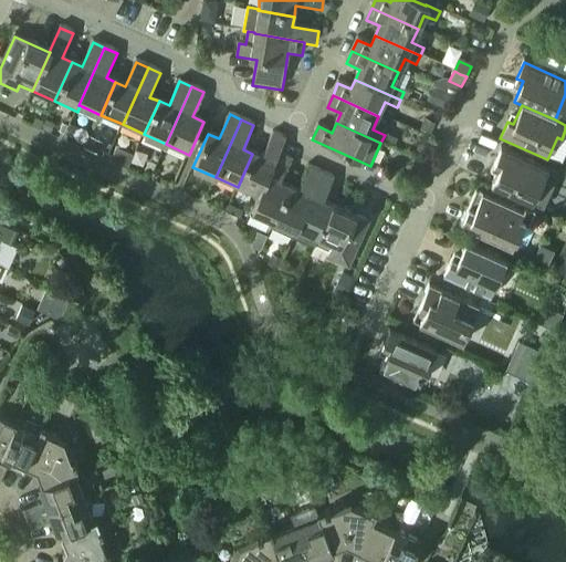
[(252,154),(238,187),(258,196),(259,197),(274,164),(279,154),(280,155),(286,141),(273,134),(262,158),(252,154)]
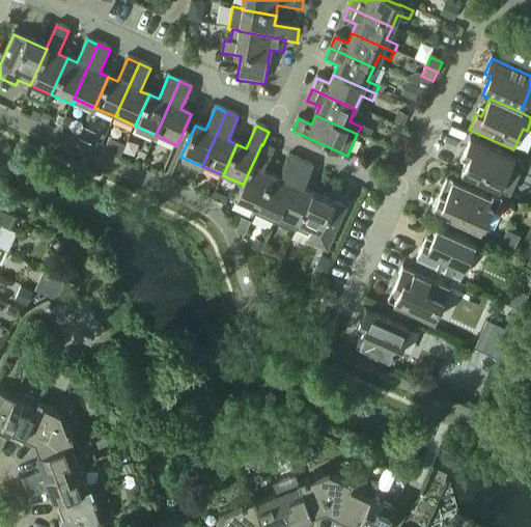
[(469,159),(460,176),(499,194),(509,198),(525,164),(519,162),(470,140),(463,156),(469,159)]
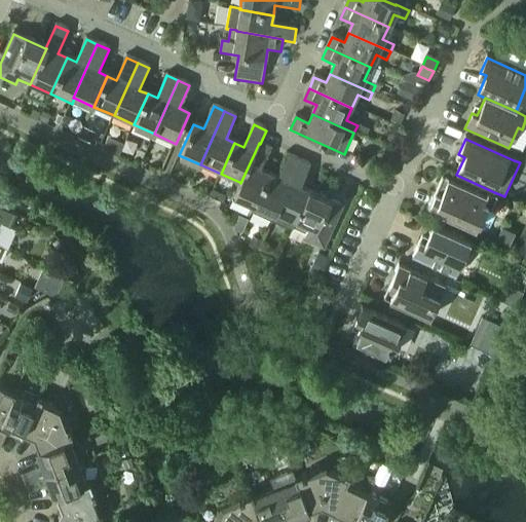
[(234,196),(231,201),(253,212),(269,175),(260,171),(270,148),(260,144),(259,143),(240,183),(239,182),(234,196)]
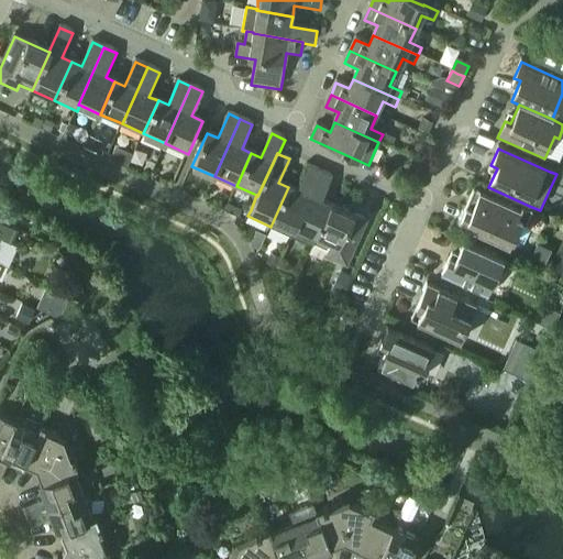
[(298,192),(288,187),(271,227),(269,229),(290,239),(320,173),(308,167),(298,192)]
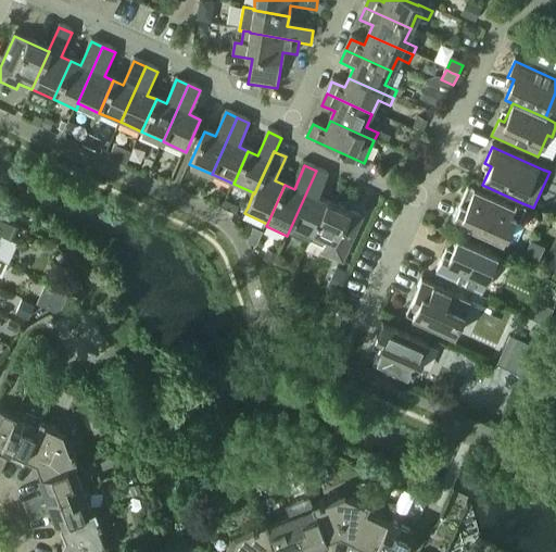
[(316,171),(287,236),(307,246),(308,242),(312,236),(313,237),(327,204),(317,200),(328,176),(316,171)]
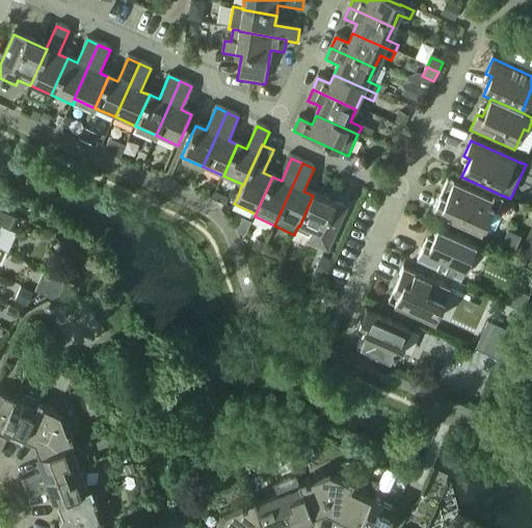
[(491,200),(447,179),(431,213),(481,236),(493,211),(497,213),(503,200),(493,195),(491,200)]
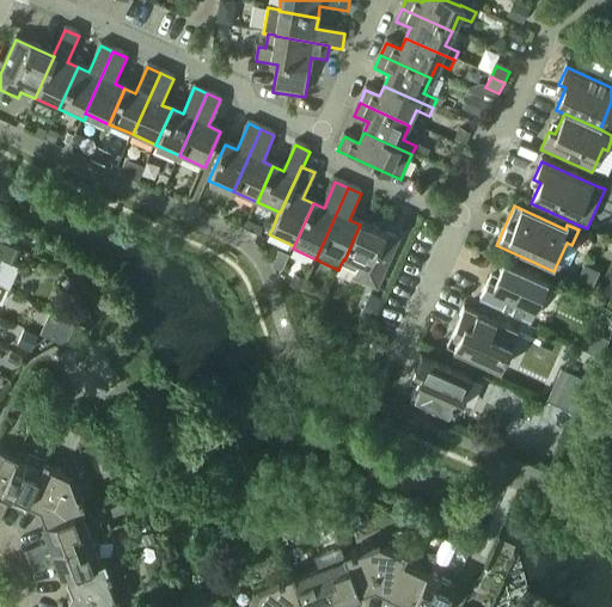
[(344,261),(343,259),(340,267),(356,274),(353,280),(377,290),(398,241),(360,225),(344,261)]
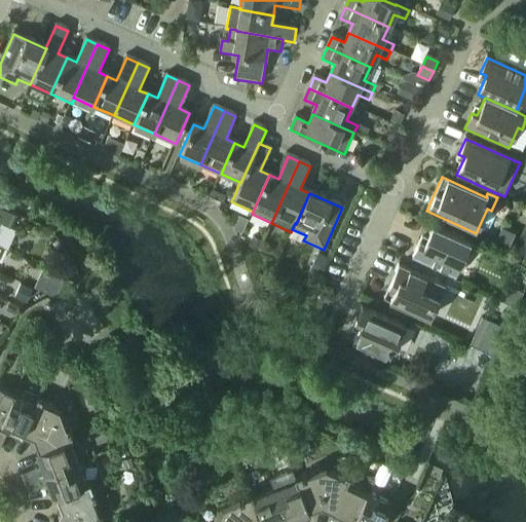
[(0,225),(10,230),(16,217),(0,210),(0,225)]
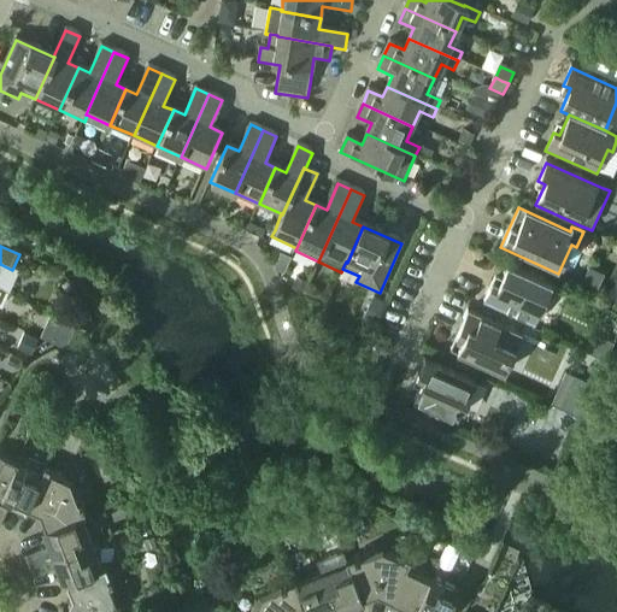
[(557,288),(507,266),(498,287),(492,284),(483,304),(534,327),(546,300),(551,302),(557,288)]
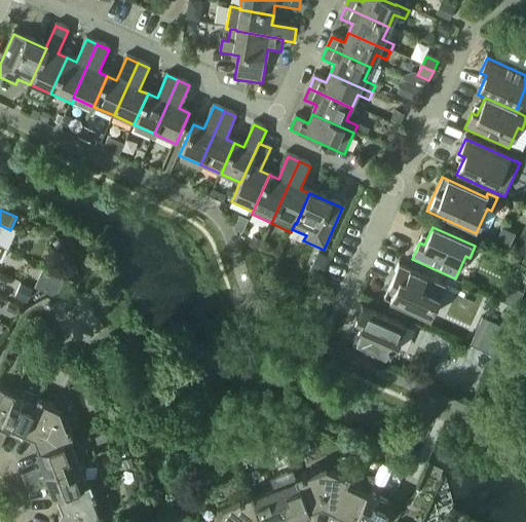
[(445,287),(399,266),(383,300),(429,321),(445,287)]
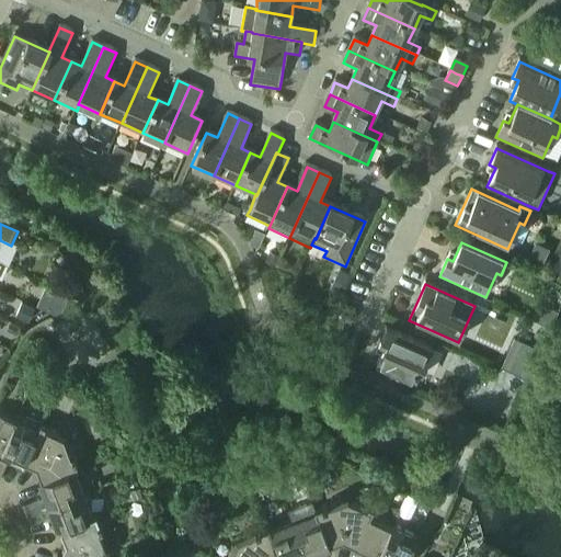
[(433,350),(386,329),(378,347),(384,349),(376,367),(416,386),(433,350)]
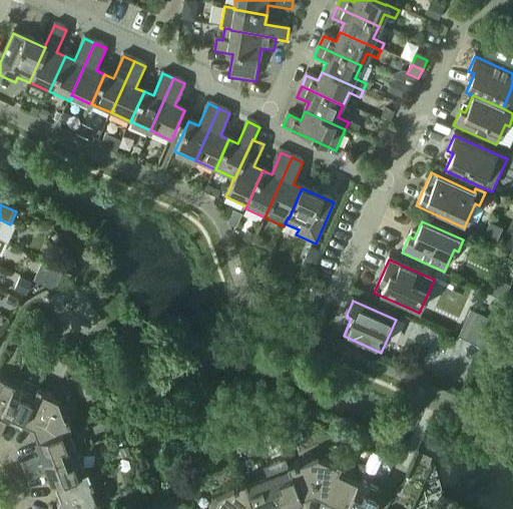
[(480,348),(492,321),(470,311),(458,338),(480,348)]
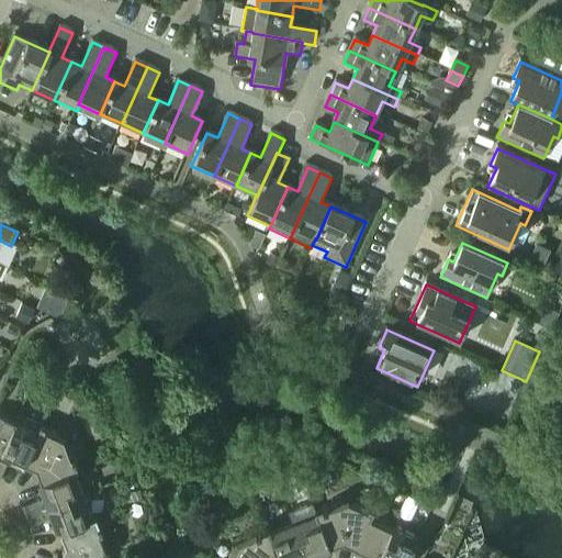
[(0,456),(11,432),(15,424),(14,424),(0,416),(0,456)]
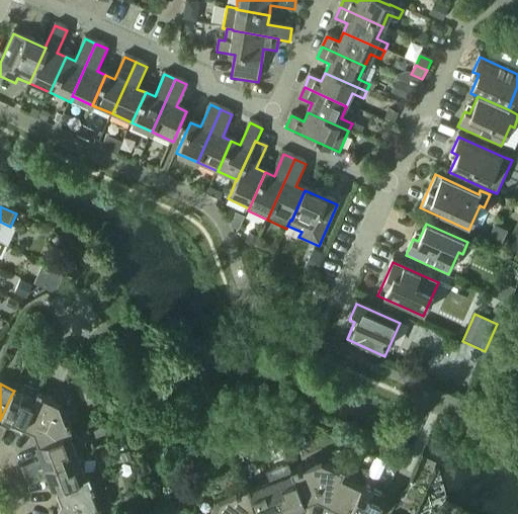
[(10,398),(0,420),(0,422),(8,426),(21,432),(22,429),(21,429),(35,400),(34,400),(35,398),(36,395),(16,384),(13,391),(14,391),(10,398)]
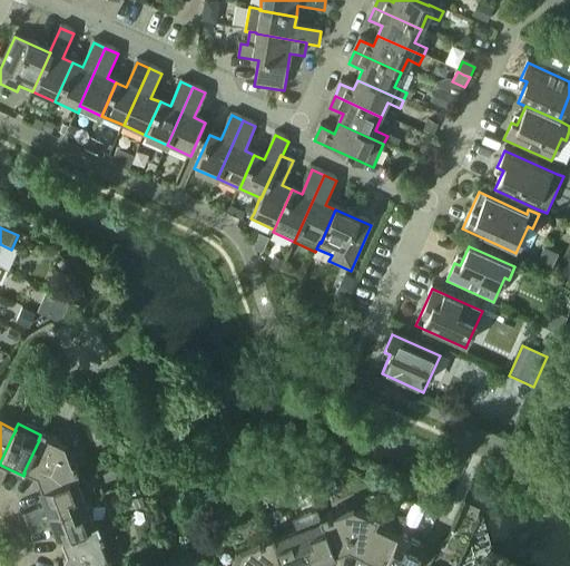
[(39,440),(23,472),(25,472),(36,478),(41,493),(75,480),(75,481),(79,480),(67,449),(64,450),(61,443),(49,438),(40,435),(39,438),(38,440),(39,440)]
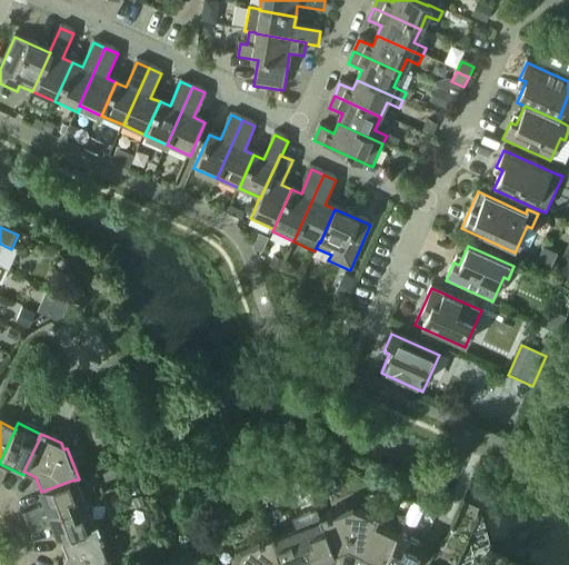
[(45,507),(22,516),(26,526),(48,517),(83,504),(75,481),(75,479),(41,492),(38,493),(45,507)]
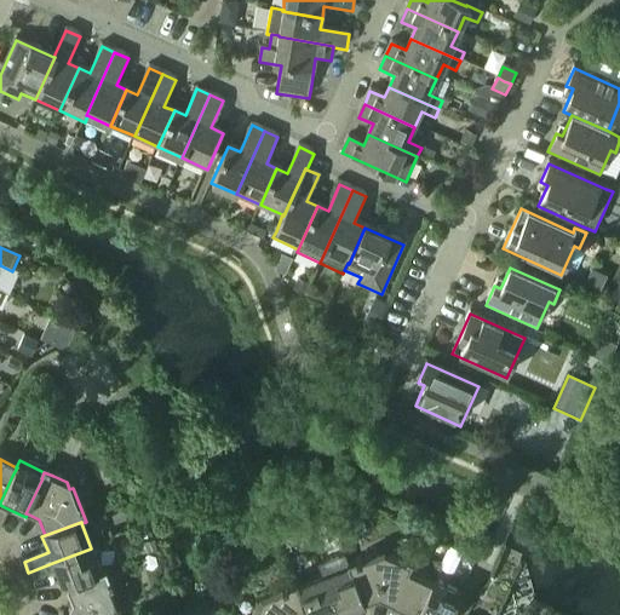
[(52,563),(28,573),(33,584),(56,574),(63,591),(65,590),(65,588),(102,575),(101,574),(91,549),(52,563)]
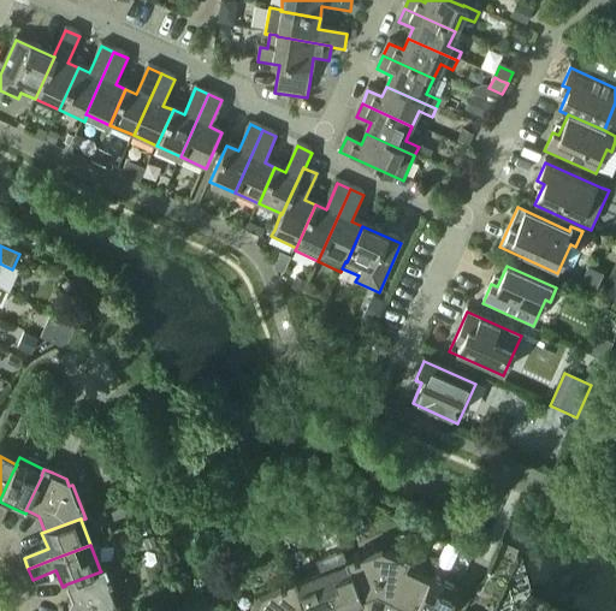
[(360,603),(361,601),(377,597),(389,601),(390,603),(406,568),(407,568),(409,562),(386,551),(379,555),(378,550),(344,563),(347,568),(347,567),(360,603)]
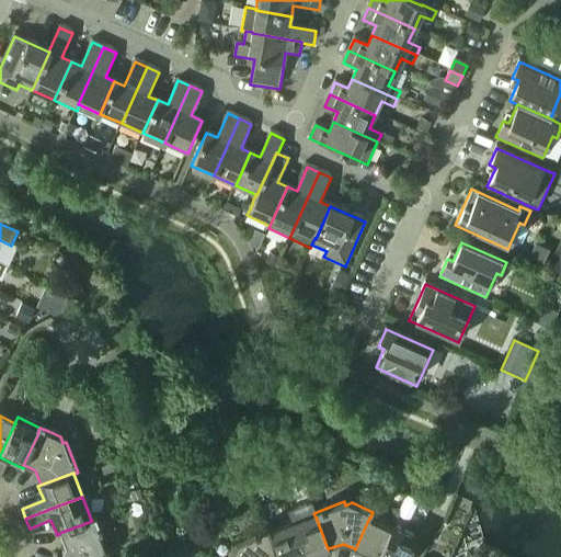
[(311,504),(287,513),(293,525),(305,556),(318,556),(330,552),(329,548),(328,549),(316,516),(316,518),(313,513),(315,513),(311,504)]
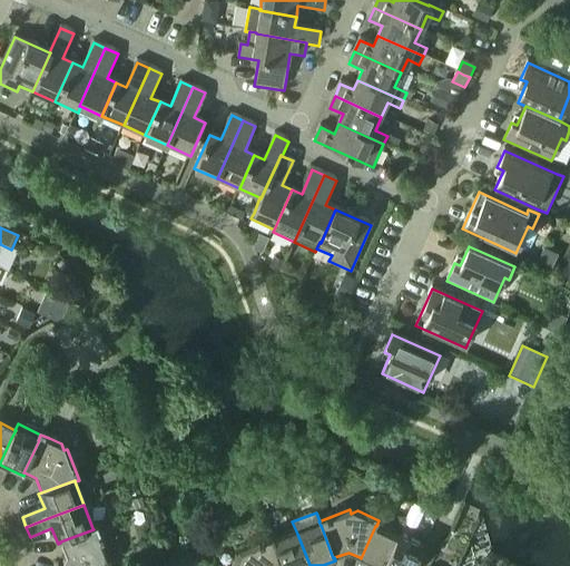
[(384,565),(399,536),(376,526),(375,526),(361,558),(360,557),(359,560),(370,565),(384,565)]
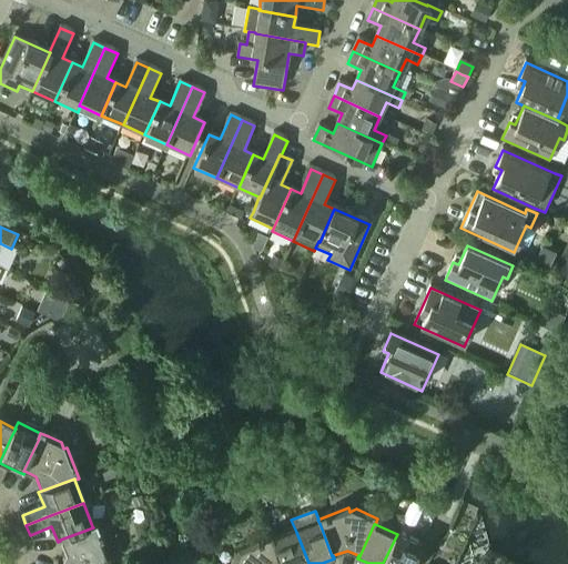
[(93,527),(60,540),(60,541),(66,554),(61,563),(107,563),(104,556),(109,555),(97,525),(92,526),(93,527)]
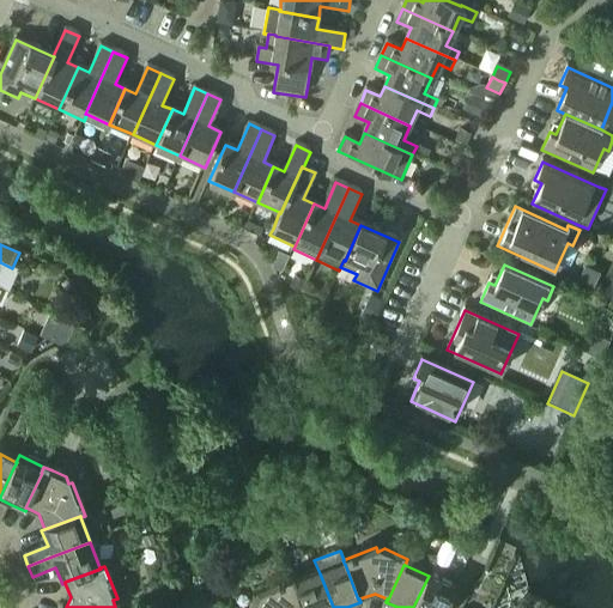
[(333,607),(320,573),(295,583),(293,584),(302,607),(333,607)]
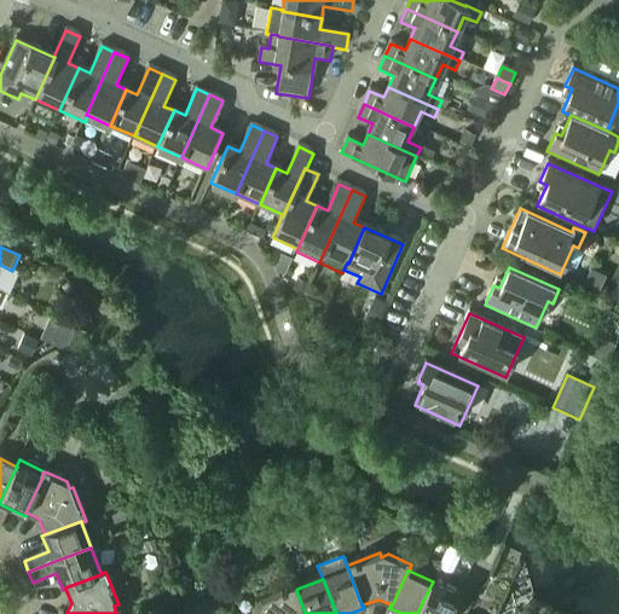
[(449,613),(458,594),(433,581),(417,613),(449,613)]
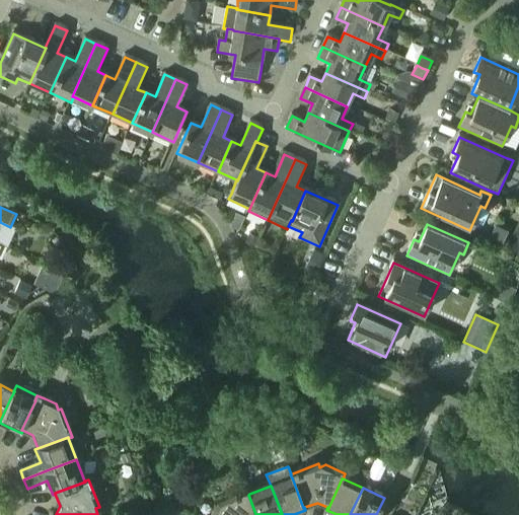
[(255,514),(248,495),(249,494),(248,490),(220,501),(221,504),(215,507),(211,514),(255,514)]
